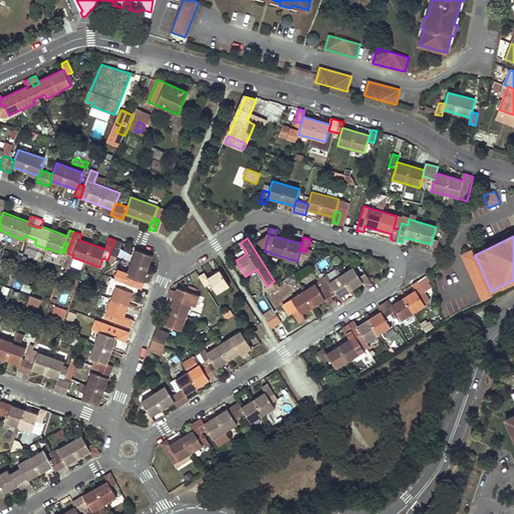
[(436,252),(439,240),(433,238),(431,244),(430,250),(436,252)]
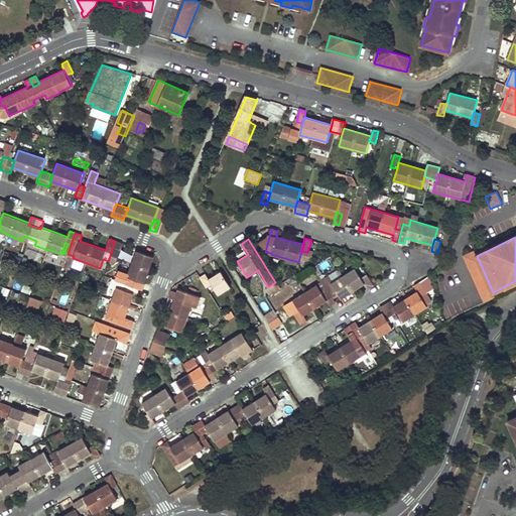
[(122,243),(115,241),(111,252),(118,255),(122,243)]
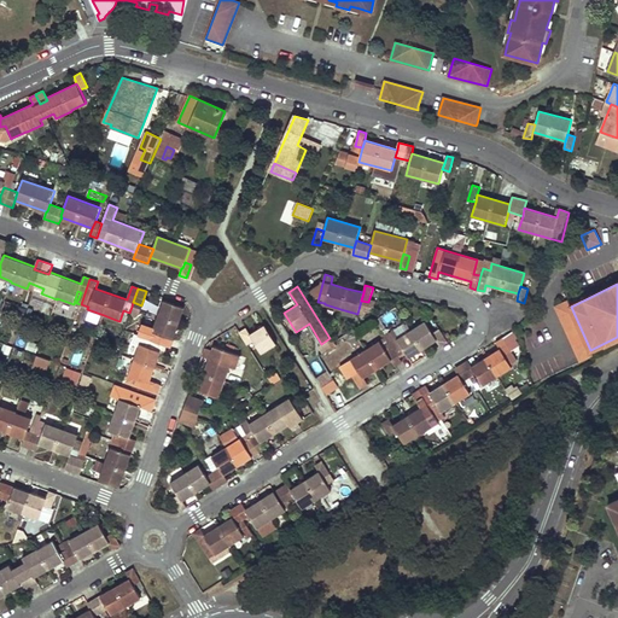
[(173,339),(185,308),(164,301),(152,332),(158,334),(173,339)]
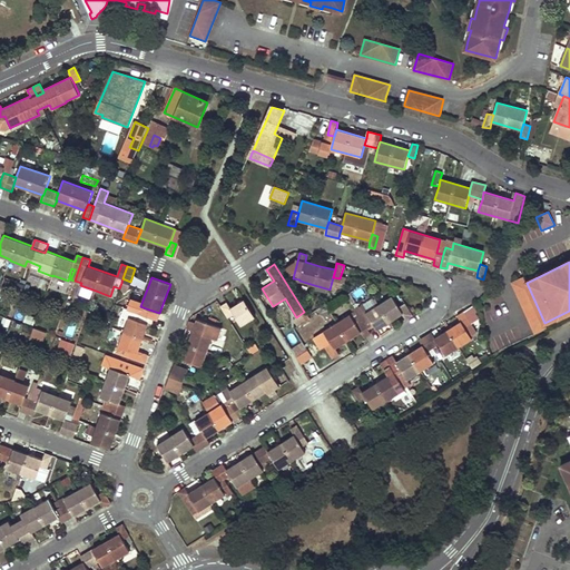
[(523,277),(511,283),(534,334),(547,328),(544,323),(527,283),(523,277)]
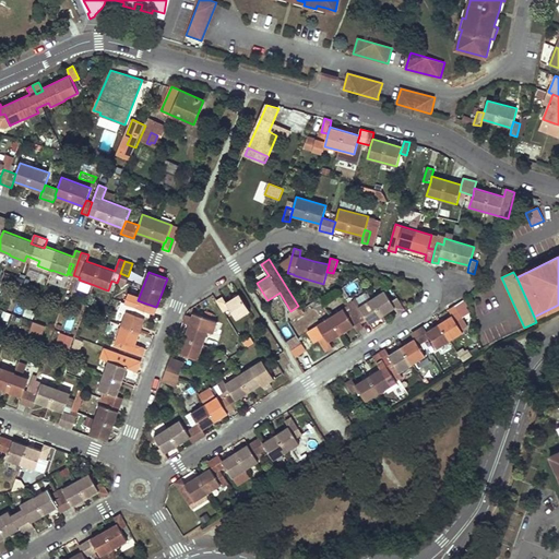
[(105,289),(94,285),(91,295),(102,298),(105,289)]
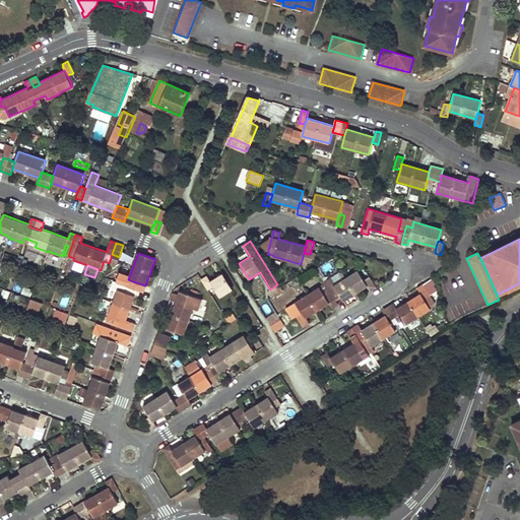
[(340,297),(343,302),(368,286),(365,280),(358,270),(333,285),(329,279),(324,282),(332,295),(335,300),(340,297)]
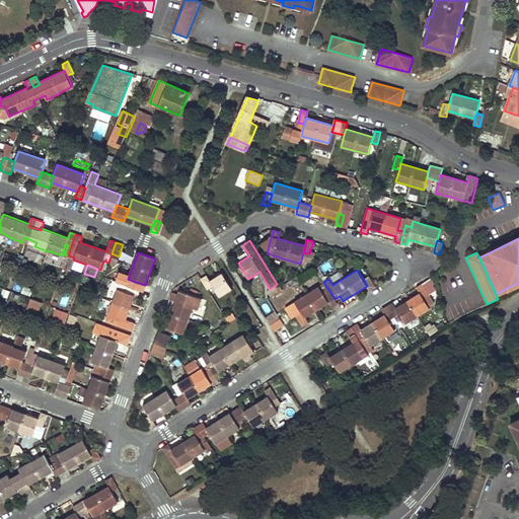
[(213,287),(220,297),(232,289),(222,273),(210,281),(213,287)]
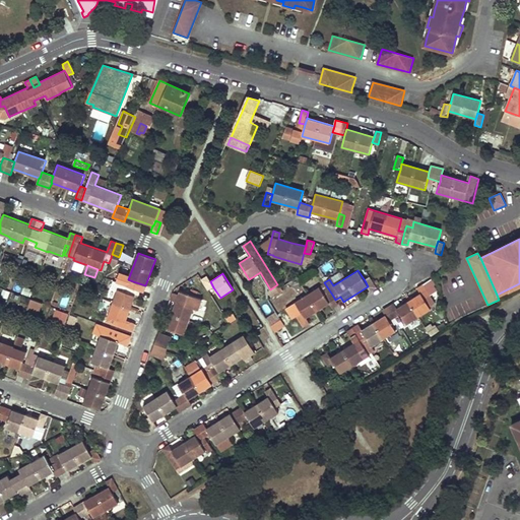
[(207,276),(201,279),(208,290),(213,287),(210,281),(207,276)]
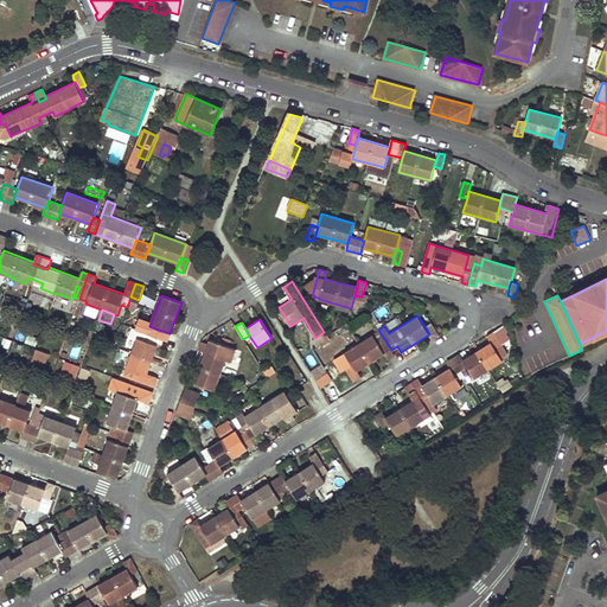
[(429,334),(433,339),(440,336),(432,324),(426,327),(429,334)]
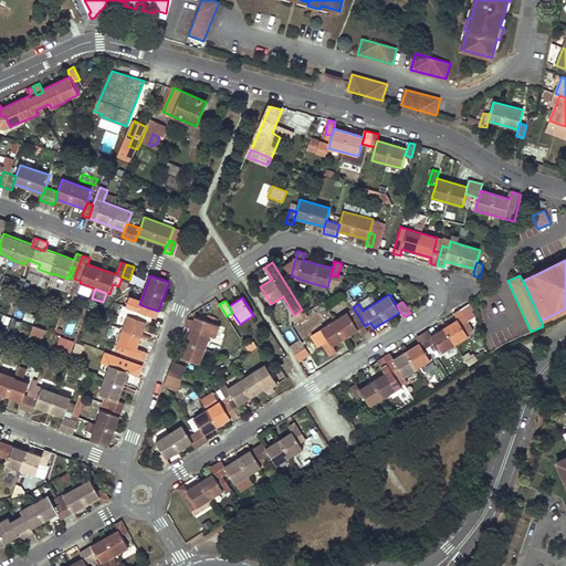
[(147,322),(154,324),(158,311),(145,306),(140,320),(147,322)]
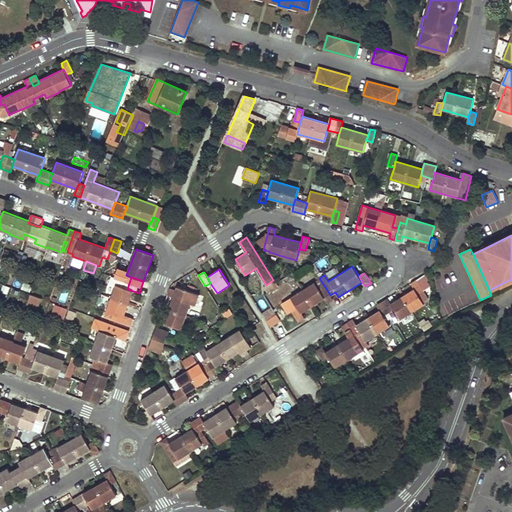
[(394,309),(400,319),(424,304),(417,294),(423,290),(416,280),(411,283),(414,289),(390,304),(394,309)]
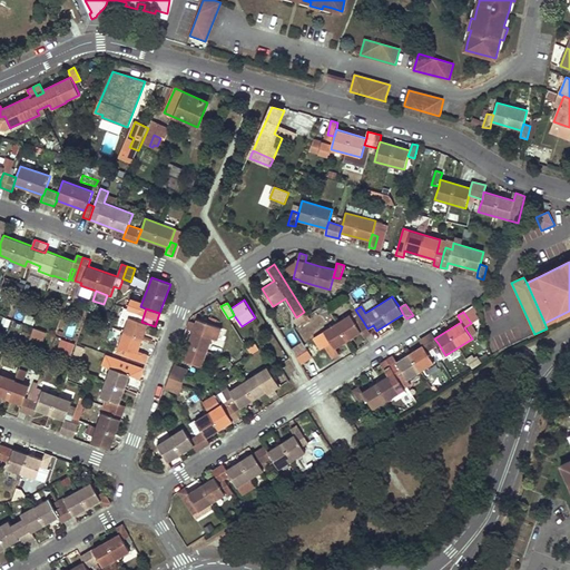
[(331,343),(335,349),(361,332),(365,337),(371,334),(367,328),(364,323),(357,326),(350,314),(324,332),(331,343)]
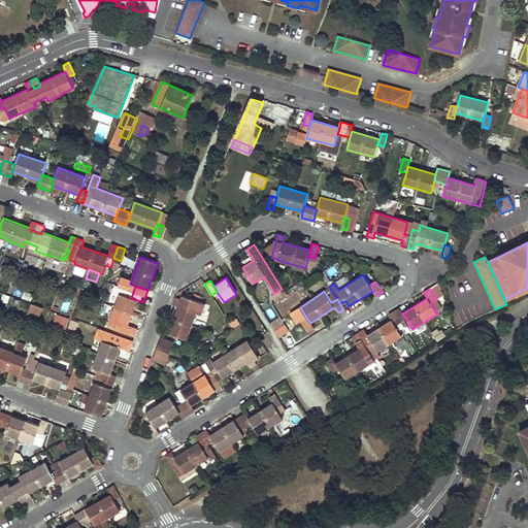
[(135,336),(137,330),(136,328),(128,326),(137,300),(131,298),(120,294),(110,321),(108,327),(112,328),(112,329),(135,336)]
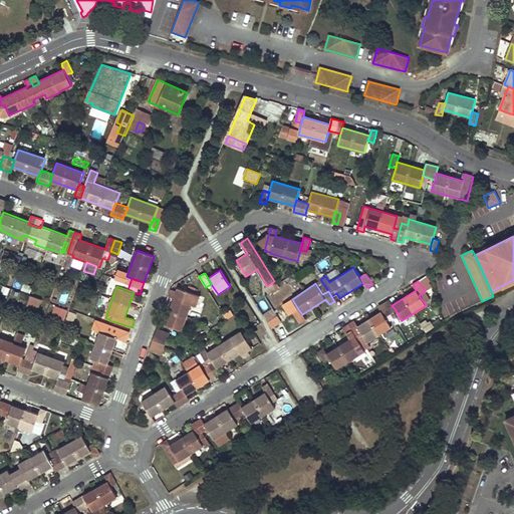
[(59,301),(65,303),(69,290),(62,288),(59,301)]
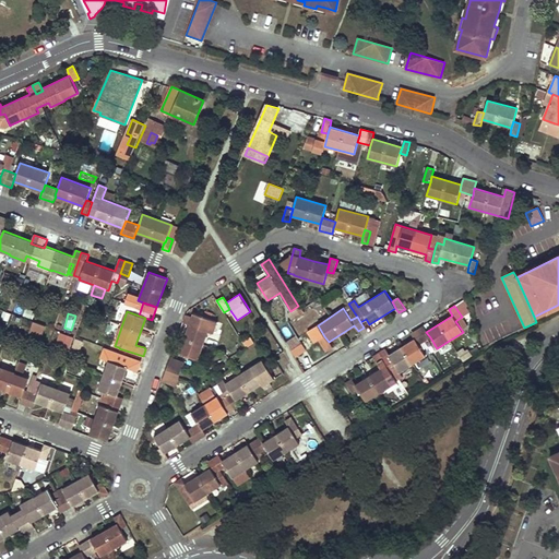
[(198,359),(209,331),(206,330),(209,323),(186,314),(183,321),(190,324),(179,353),(198,359)]
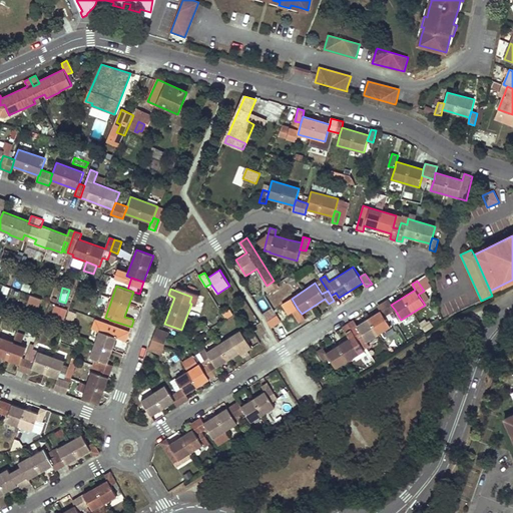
[(29,294),(27,305),(39,307),(41,296),(29,294)]
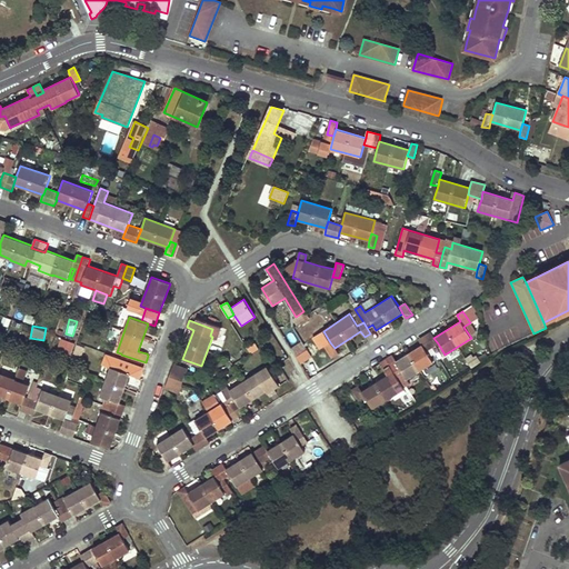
[(422,345),(426,350),(438,343),(433,338),(430,331),(419,339),(422,345)]
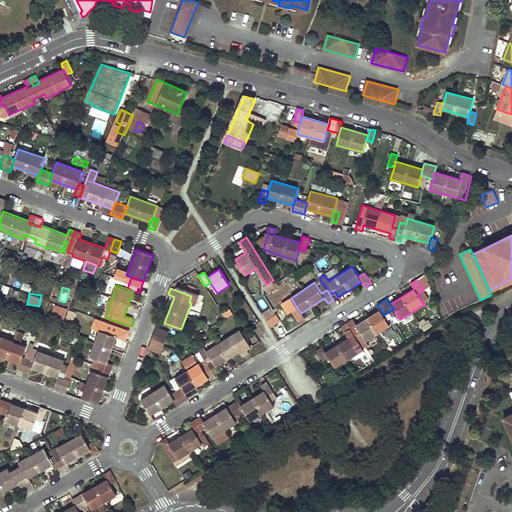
[(50,314),(64,319),(67,307),(53,303),(50,314)]
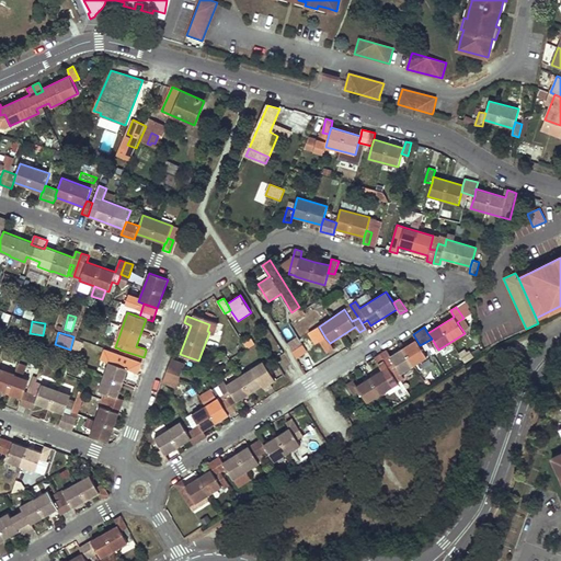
[(296,357),(307,350),(297,334),(286,342),(296,357)]
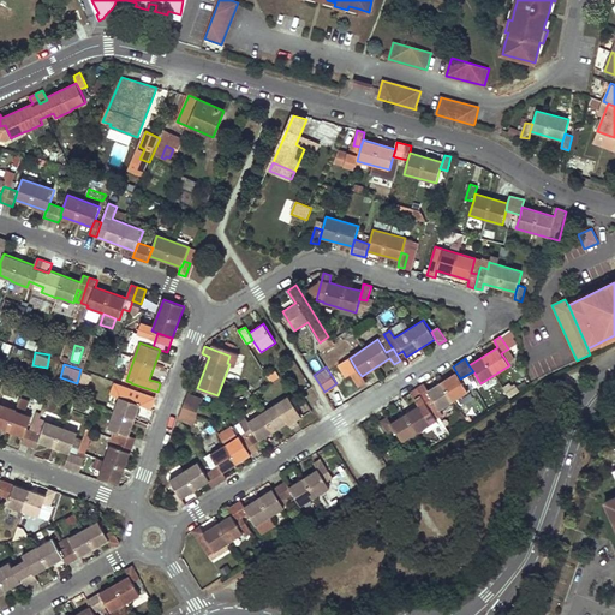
[(351,374),(359,387),(365,383),(362,376),(357,370),(351,374)]
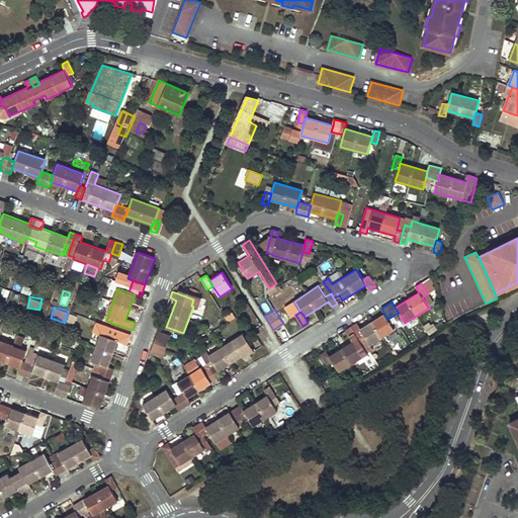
[(365,348),(370,345),(395,330),(387,319),(384,314),(360,329),(357,324),(352,327),(355,332),(362,343),(365,348)]
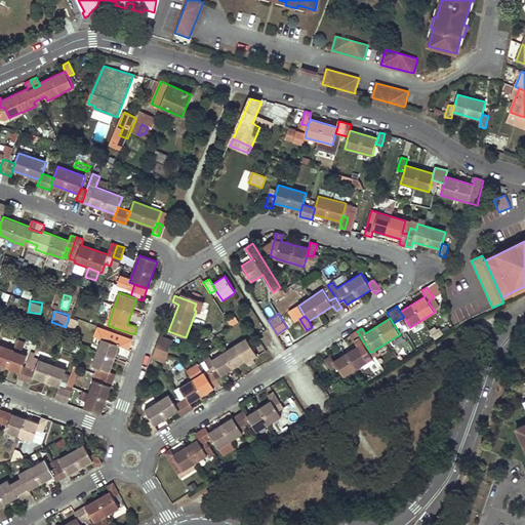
[(160,335),(157,342),(170,348),(173,340),(160,335)]
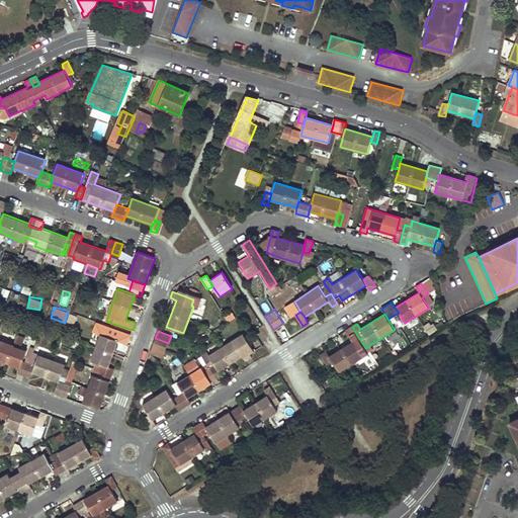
[(126,336),(114,332),(111,338),(118,341),(124,343),(126,336)]
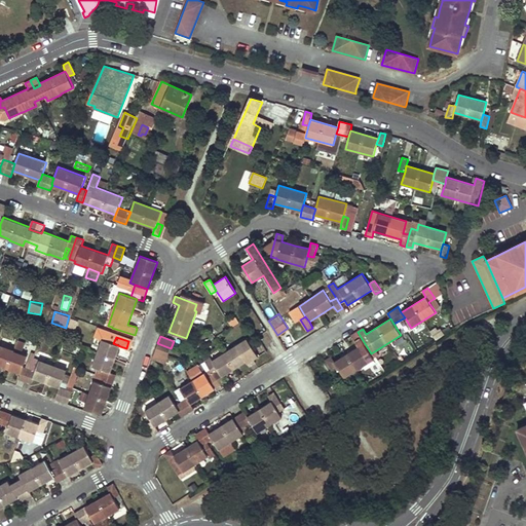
[(359,346),(362,351),(368,348),(361,337),(355,341),(359,346)]
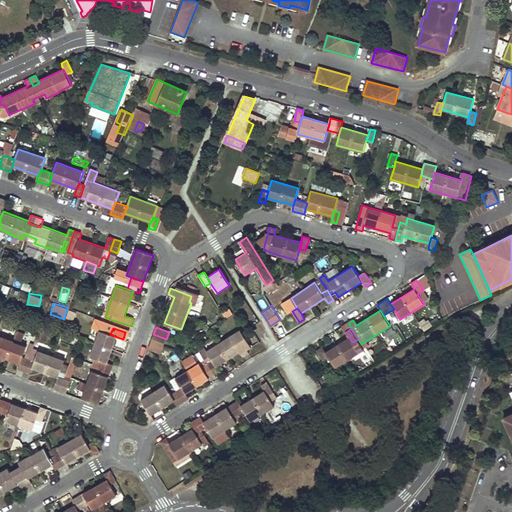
[(107,363),(117,337),(110,334),(99,330),(90,357),(101,361),(107,363)]
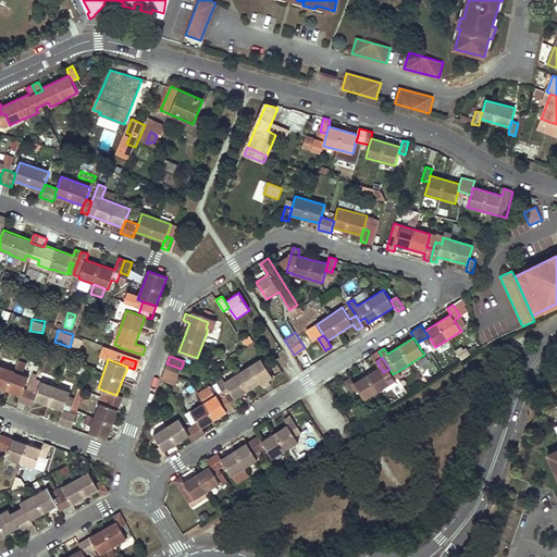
[(166,363),(164,371),(177,376),(181,369),(166,363)]
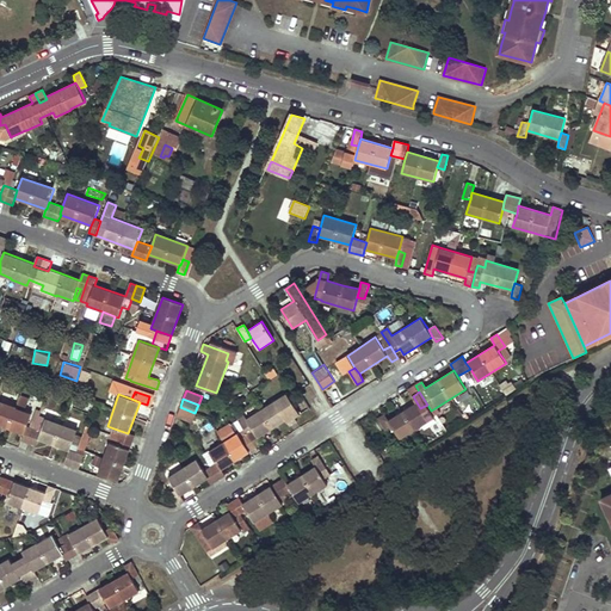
[(28,426),(32,413),(17,407),(1,401),(0,402),(0,425),(24,434),(28,426)]
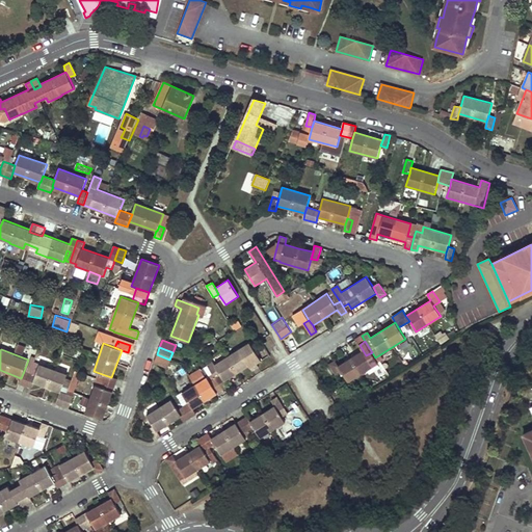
[(229,387),(224,381),(249,365),(245,360),(239,349),(214,365),(212,362),(207,365),(215,378),(222,390),(229,387)]
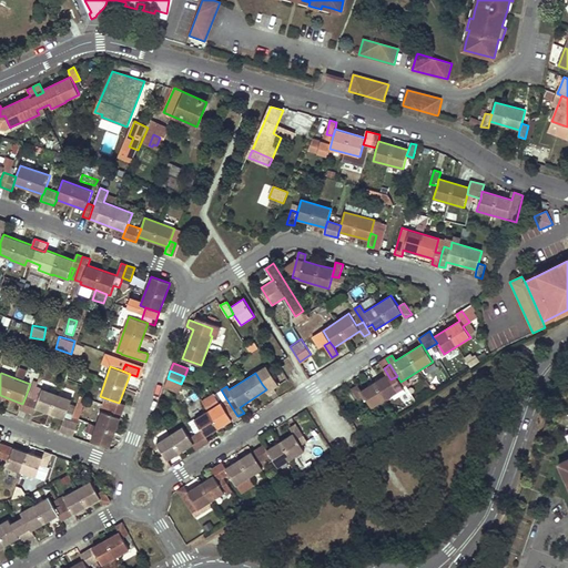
[(365,396),(372,408),(398,392),(391,379),(387,374),(361,391),(365,396)]
